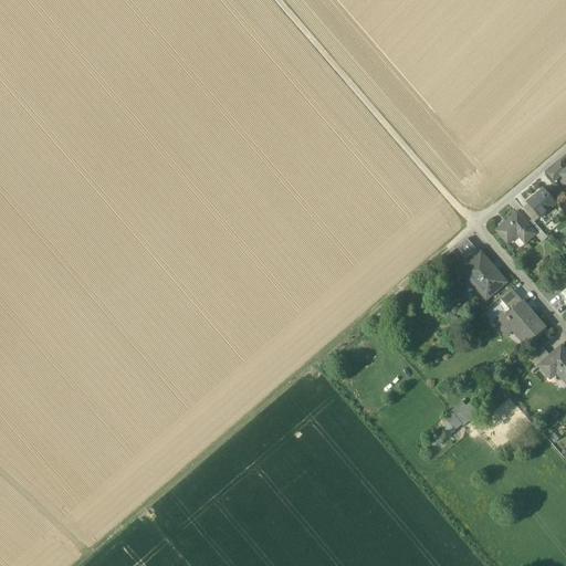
[(565,168),(561,163),(547,175),(553,181),(561,176),(561,175),(565,170),(565,168)]
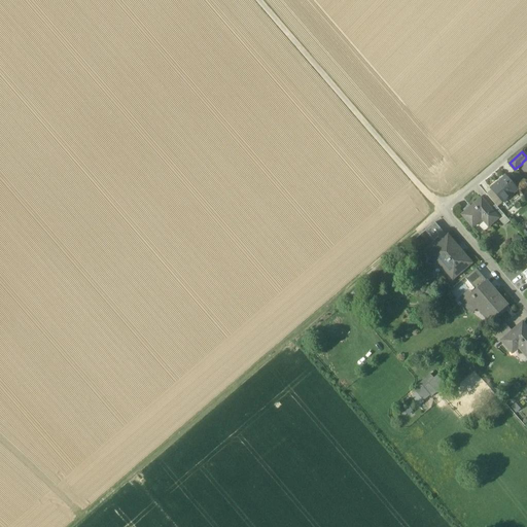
[(518,189),(506,176),(491,190),(500,201),(502,203),(518,189)]
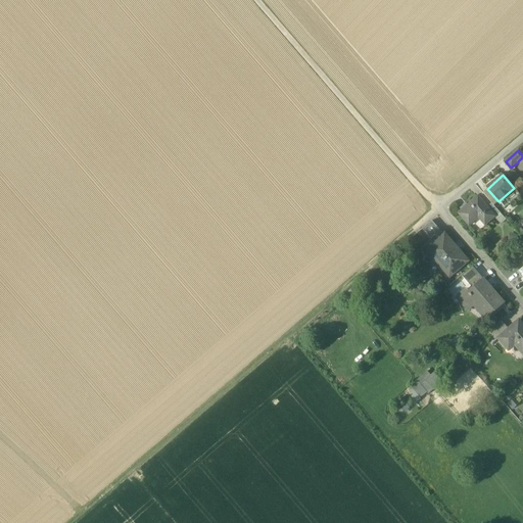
[(496,199),(487,189),(482,193),(491,203),(496,199)]
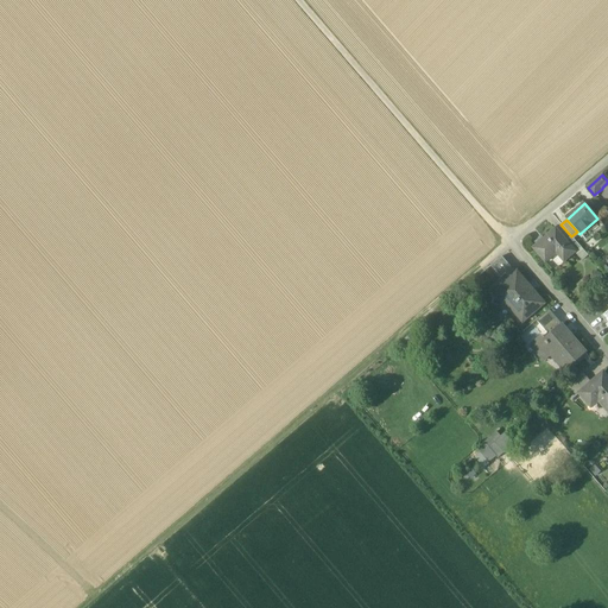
[(565,241),(555,229),(532,248),(545,263),(556,253),(563,263),(575,252),(565,241)]
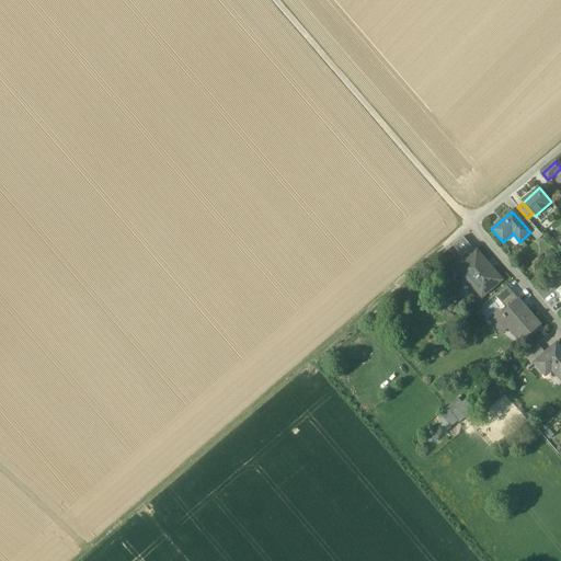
[(536,228),(527,218),(522,222),(530,232),(536,228)]
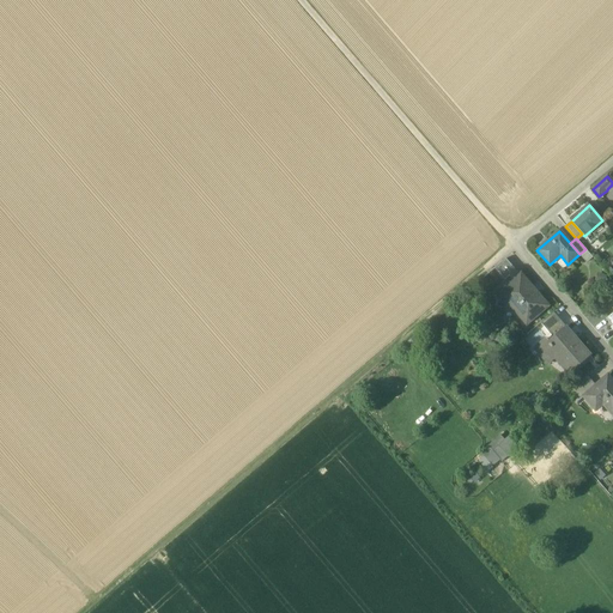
[(516,271),(507,259),(495,268),(505,280),(516,271)]
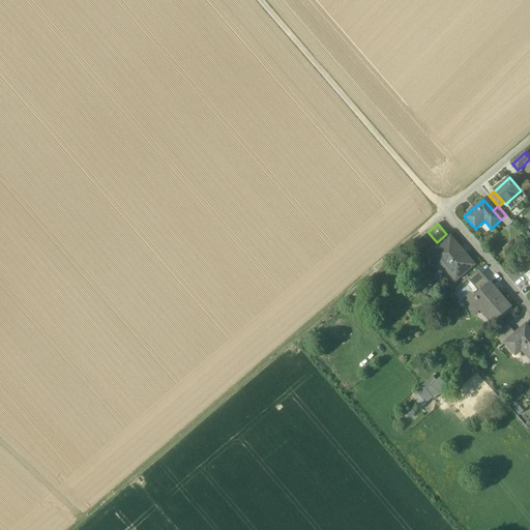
[(474,265),(450,237),(433,254),(441,263),(444,261),(452,270),(449,272),(455,280),(455,281),(474,265)]
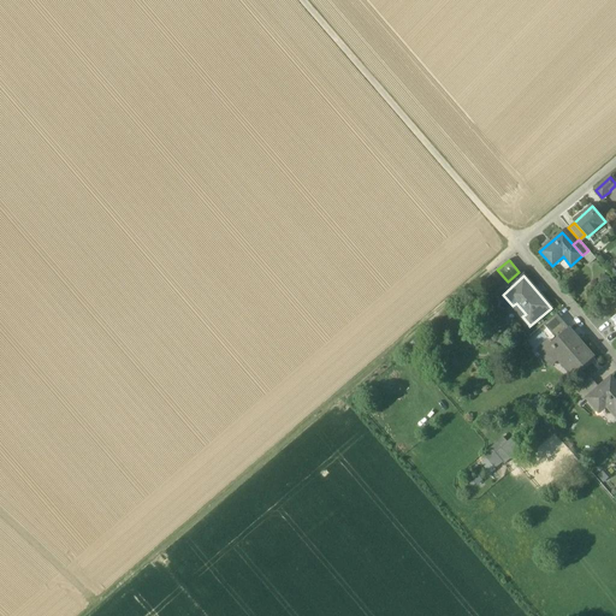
[(569,329),(556,314),(544,325),(557,341),(569,329)]
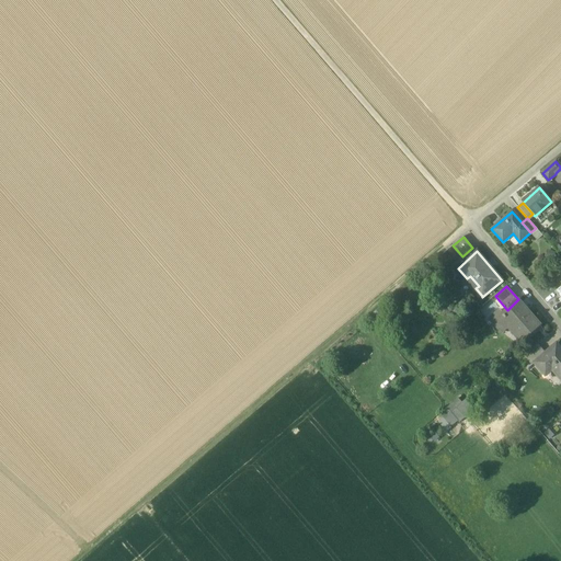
[(540,324),(518,299),(507,310),(502,313),(500,310),(490,319),(502,333),(511,325),(523,340),(540,324)]
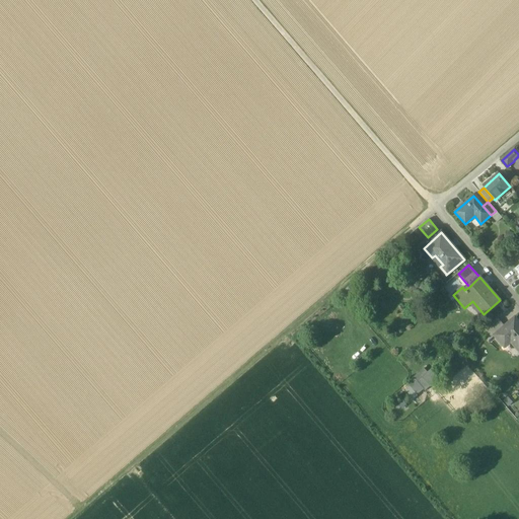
[(518,322),(515,317),(505,326),(494,336),(495,337),(503,346),(509,341),(518,352),(518,322)]
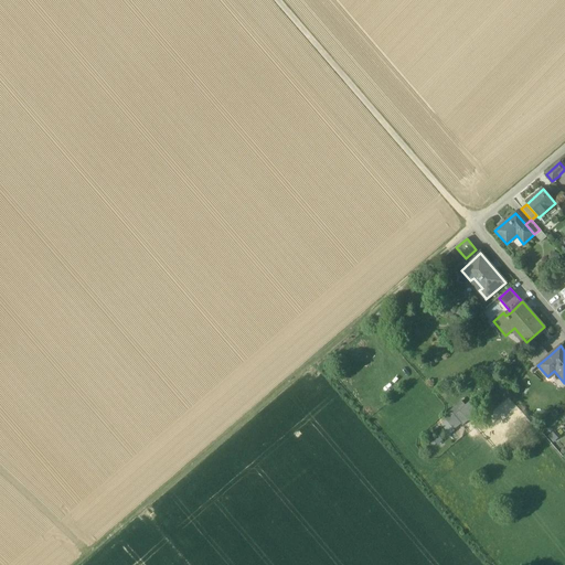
[(542,347),(528,360),(535,369),(539,366),(537,365),(550,355),(542,347)]
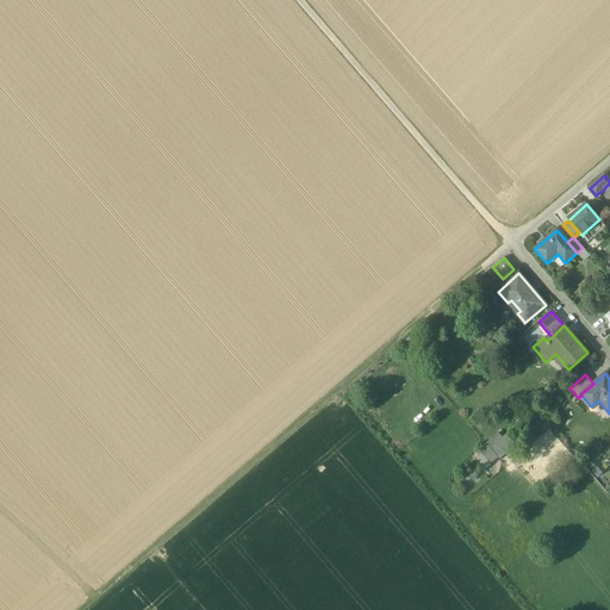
[(505,454),(496,443),(504,436),(500,431),(486,443),(492,450),(498,458),(499,459),(505,454)]
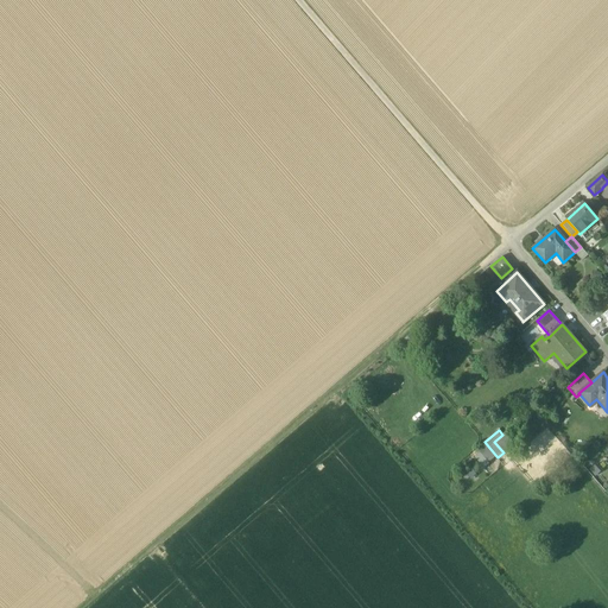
[(506,439),(502,435),(494,442),(504,453),(515,443),(510,436),(506,439)]
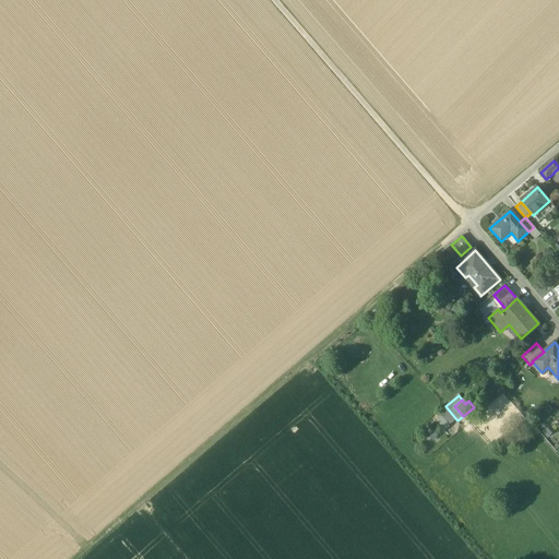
[(456,419),(451,413),(447,417),(452,423),(456,419)]
